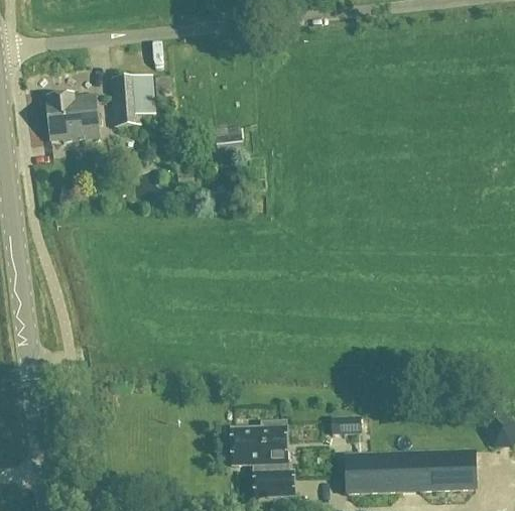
[(153,74),(113,77),(116,126),(141,125),(141,114),(155,113),(153,74)]
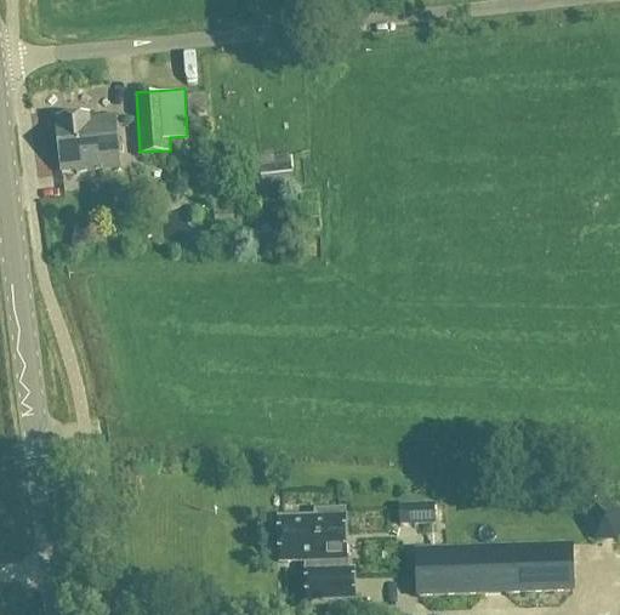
[(203,92),(188,95),(189,114),(205,113),(203,92)]
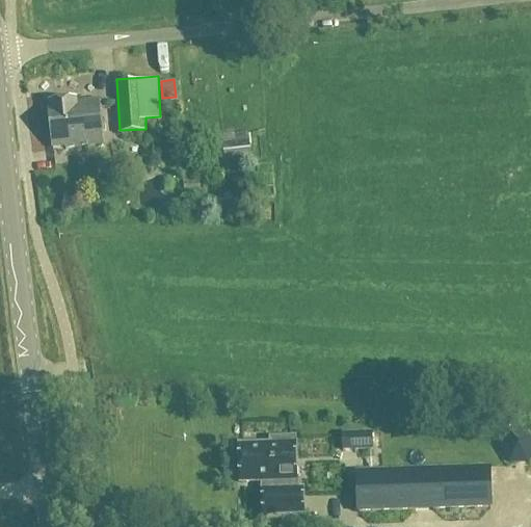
[(76,96),(48,99),(53,143),(65,142),(67,145),(103,140),(99,96),(75,99),(75,97),(76,97),(76,96)]
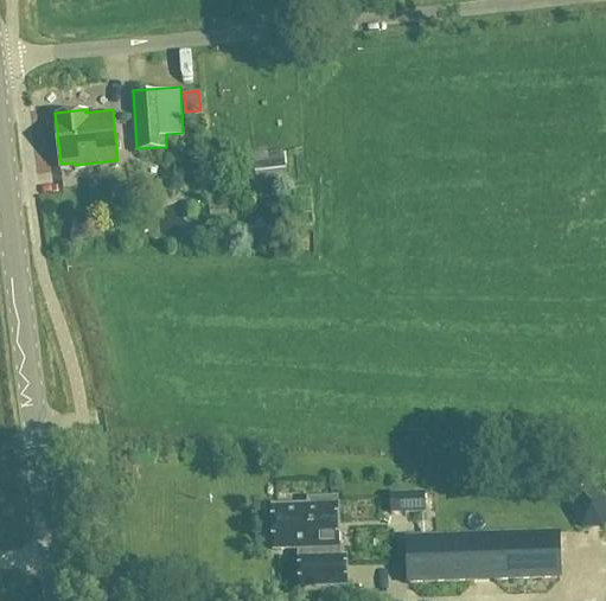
[(285,146),(254,149),(257,183),(288,179),(285,146)]
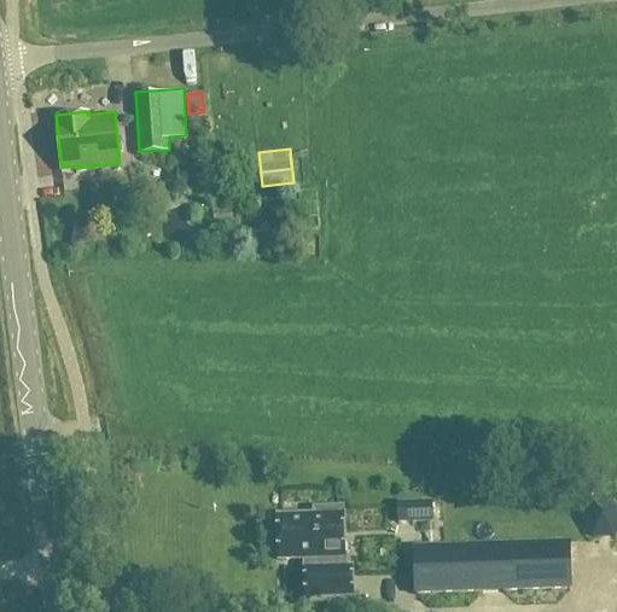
[(599,531),(616,529),(616,497),(597,500),(599,531)]
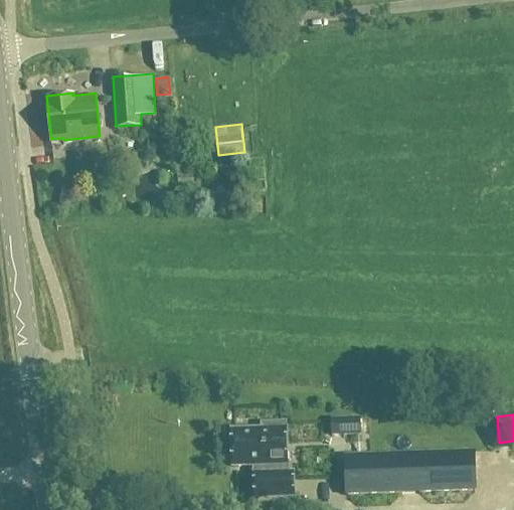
[(332,416),(332,433),(360,432),(360,415),(332,416)]
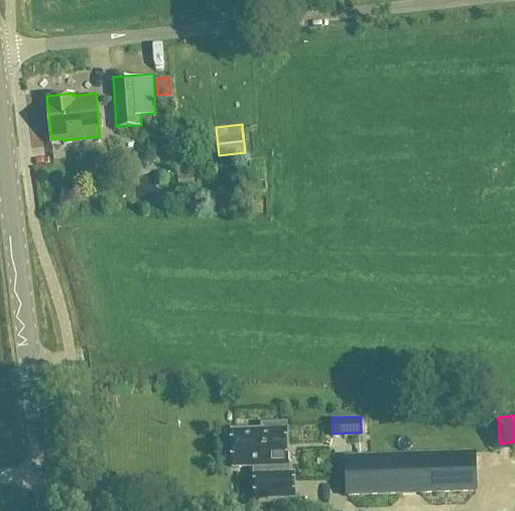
[(255,471),(256,495),(295,494),(294,470),(288,470),(286,420),(263,421),(263,426),(233,427),(234,464),(258,463),(258,471),(255,471)]
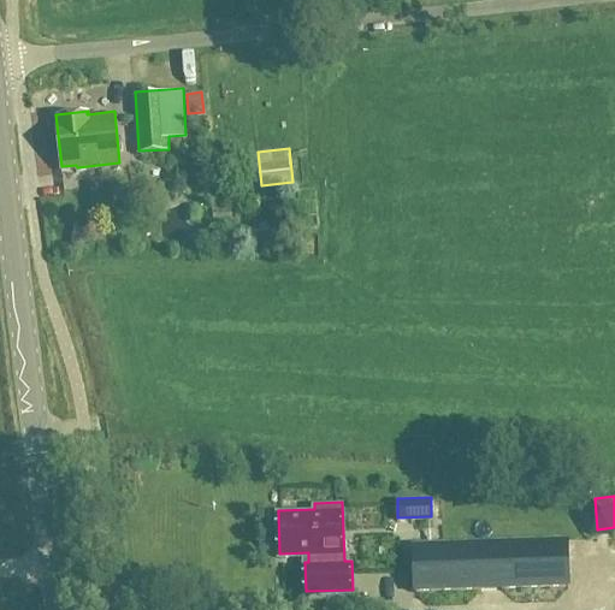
[(413,542),(414,588),(569,584),(568,537),(413,542)]
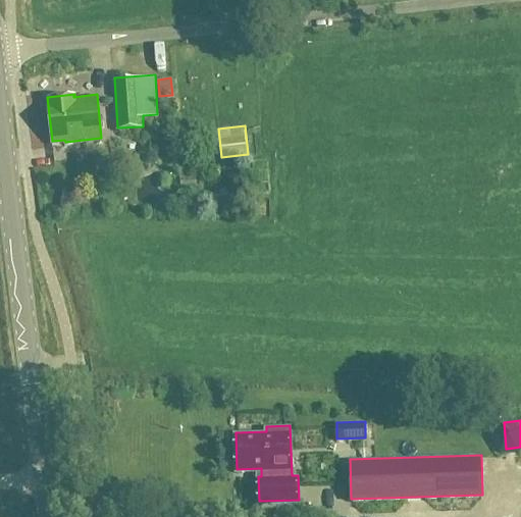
All buildings are outlined.
